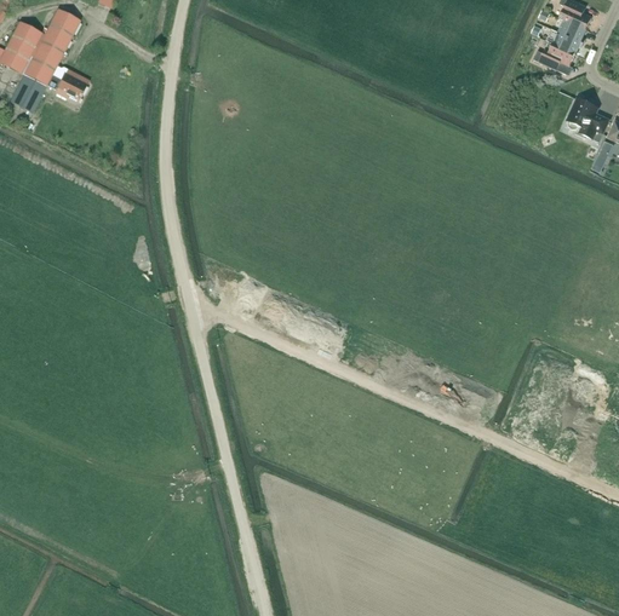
[(0,0),(0,10),(4,12),(11,0),(0,0)]
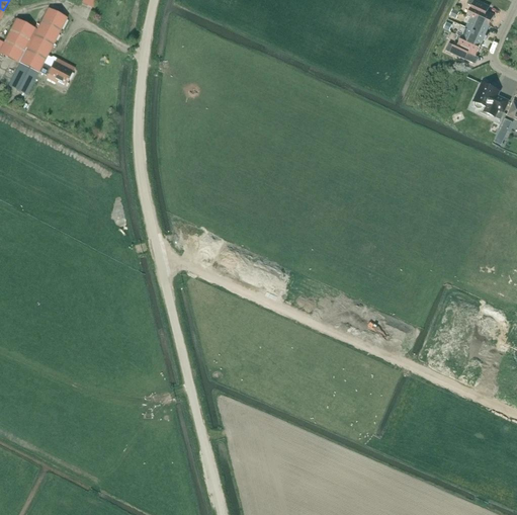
[(466,14),(470,16),(489,24),(494,14),(486,10),(489,5),(478,0),(467,0),(466,2),(471,4),(466,14)]
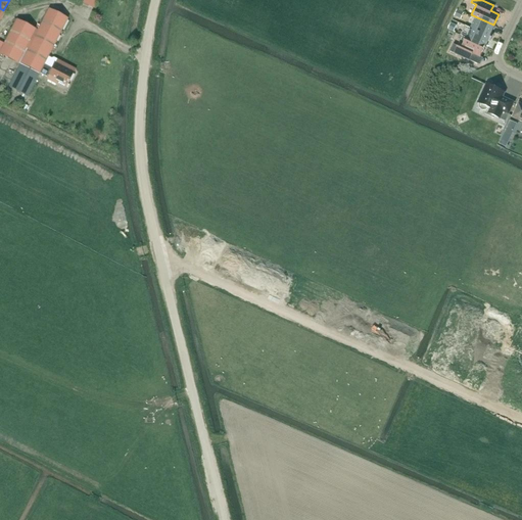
[(0,52),(19,62),(8,84),(27,94),(39,71),(43,62),(67,16),(48,7),(37,29),(15,18),(4,41),(0,39),(0,52)]
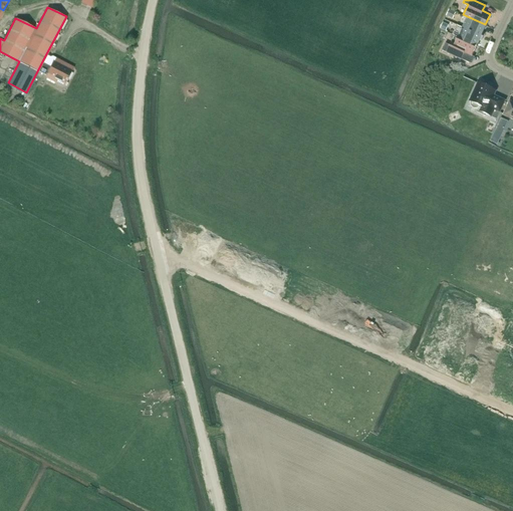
[(453,17),(456,11),(449,8),(446,13),(453,17)]
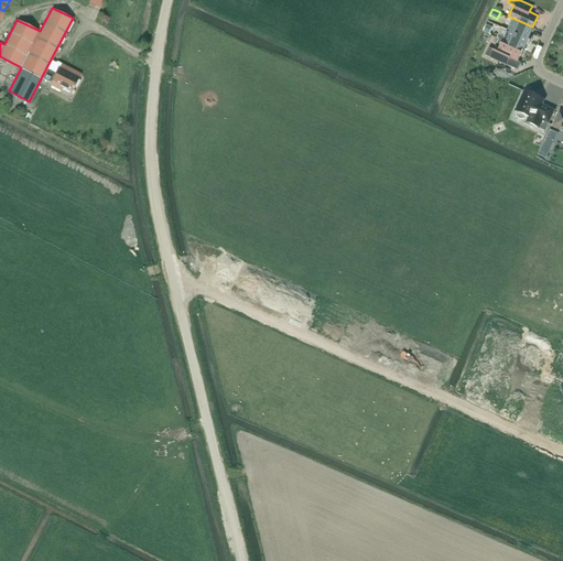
[(529,33),(532,27),(512,18),(507,28),(530,39),(531,34),(529,33)]
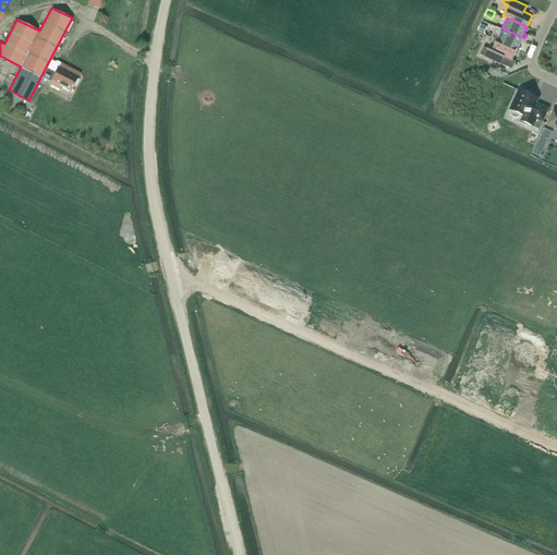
[(484,32),(486,25),(481,22),(477,28),(484,32)]
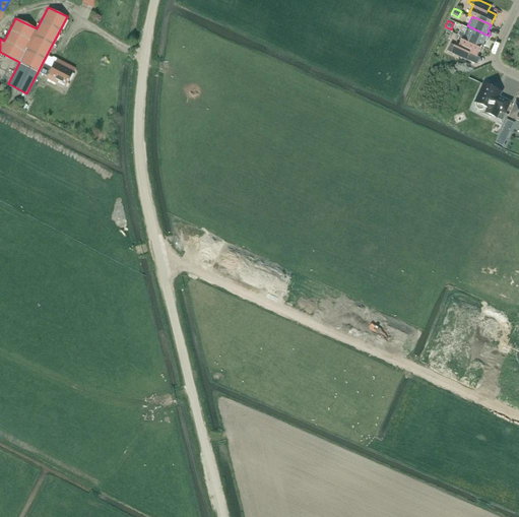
[(487,39),(489,36),(467,25),(463,36),(481,44),(484,38),(487,39)]
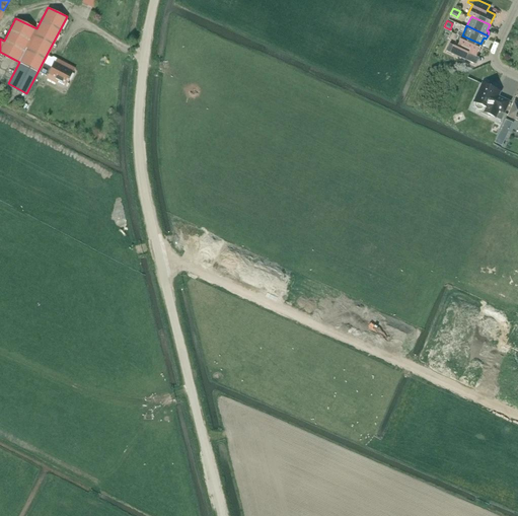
[(481,44),(462,35),(458,33),(454,44),(449,42),(446,49),(465,58),(468,51),(475,54),(481,44)]
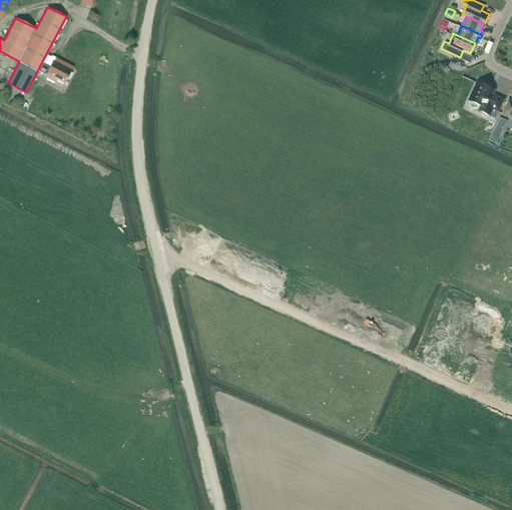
[(42,61),(38,69),(46,73),(45,75),(63,84),(66,79),(67,78),(67,77),(71,69),(53,60),(50,65),(42,61)]
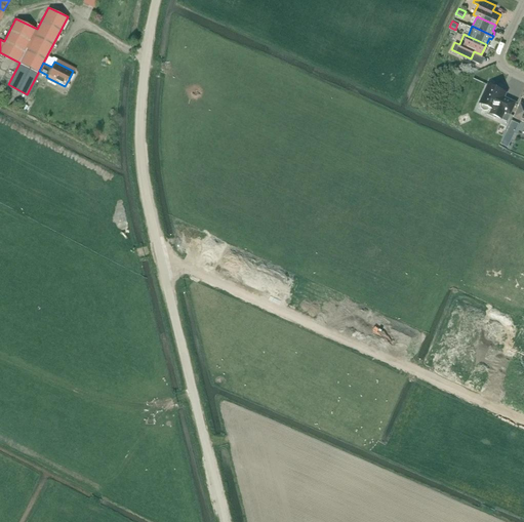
[(487,82),(479,101),(481,102),(480,104),(481,106),(482,107),(485,109),(487,108),(488,107),(489,106),(491,107),(489,111),(507,119),(516,101),(505,95),(507,90),(500,88),(502,84),(494,81),(493,84),(487,82)]
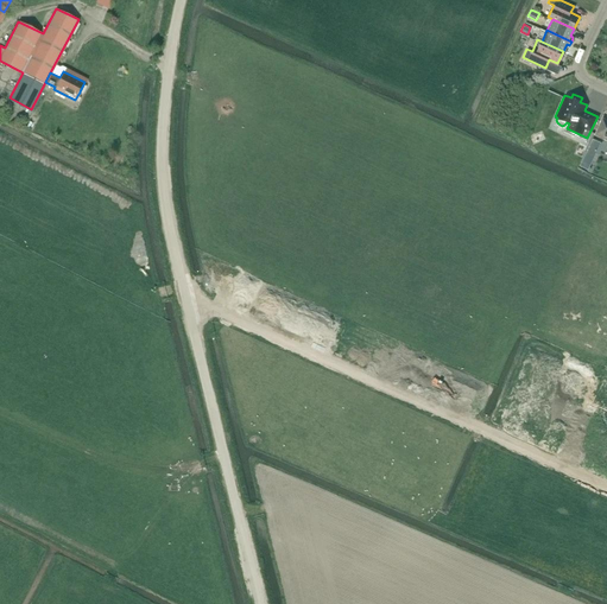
[(606,119),(602,116),(595,133),(606,139),(606,119)]
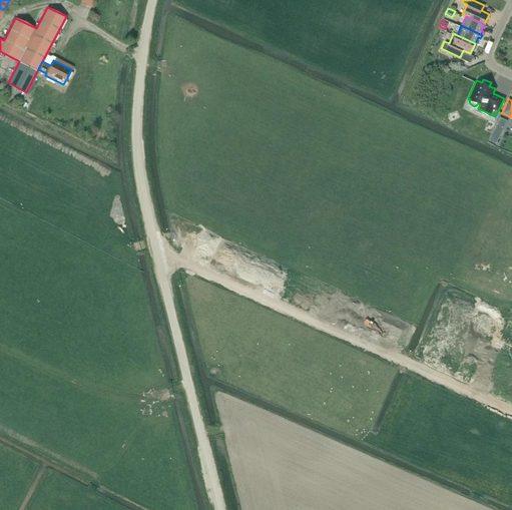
[(499,116),(489,138),(496,142),(506,119),(499,116)]
